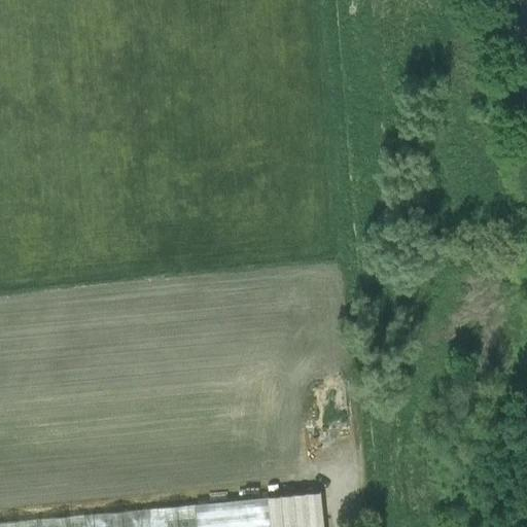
[(323,526),(321,492),(268,498),(270,526),(323,526)]
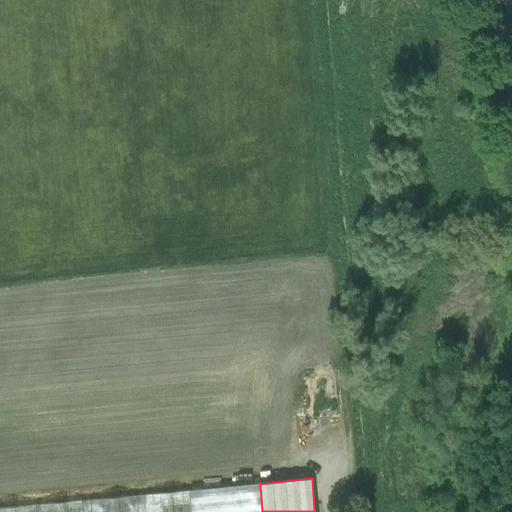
[(262,511),(260,484),(190,490),(191,511),(262,511)]
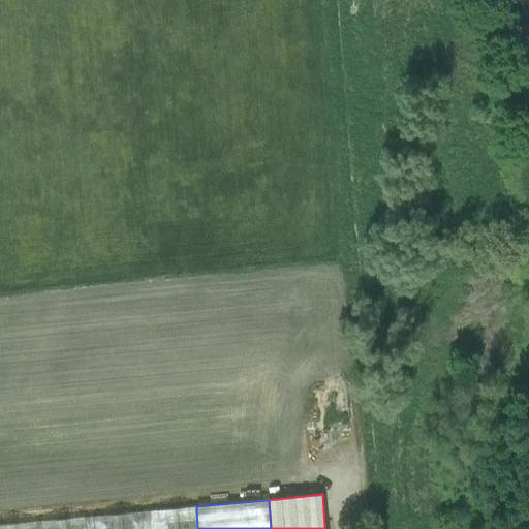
[(197,528),(196,506),(151,510),(152,528),(197,528)]
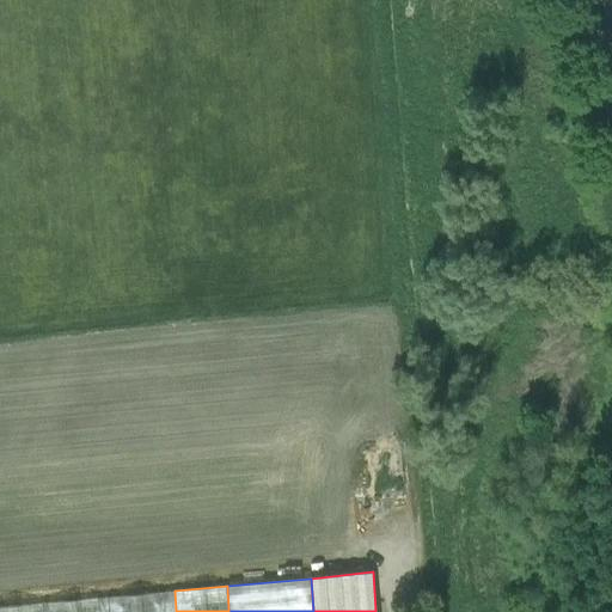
[(165,611),(164,592),(109,597),(110,611),(165,611)]
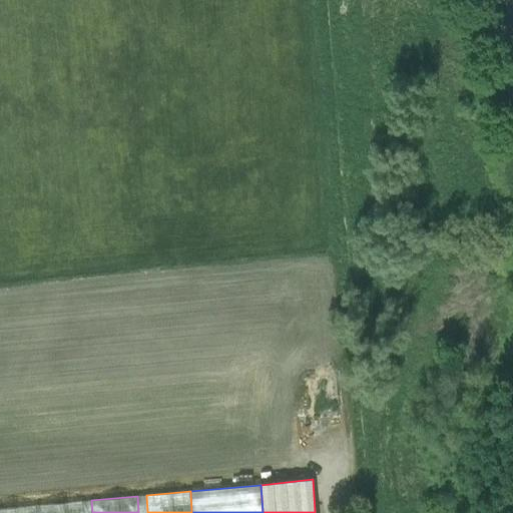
[(84,512),(83,501),(37,505),(38,512),(84,512)]
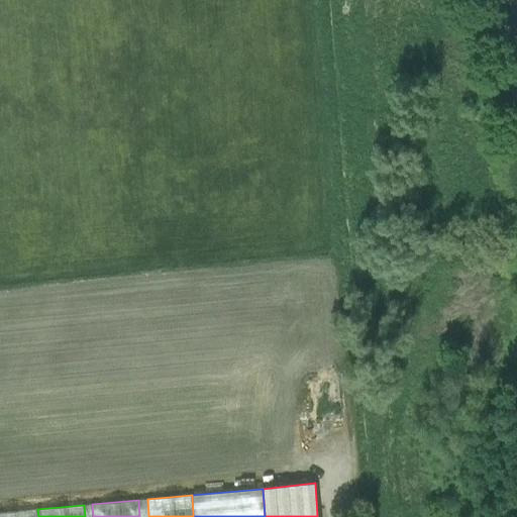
All buildings are outlined.
